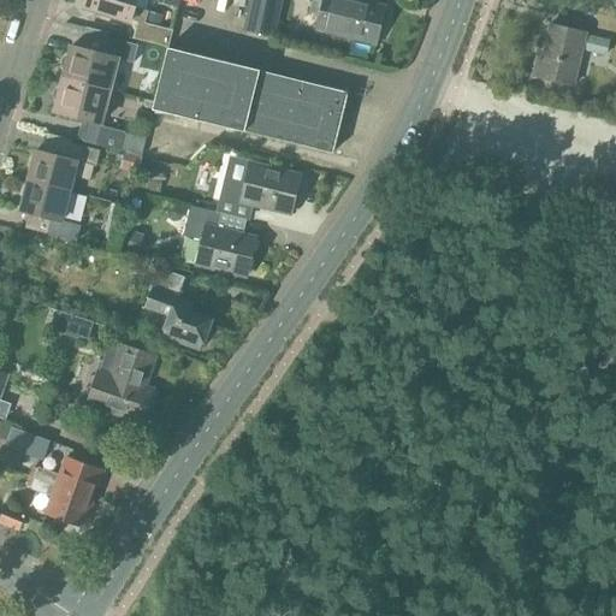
[(143,24),(148,12),(134,9),(136,0),(84,0),(86,0),(82,9),(129,22),(130,19),(137,22),(134,40),(167,48),(172,31),(143,24)]
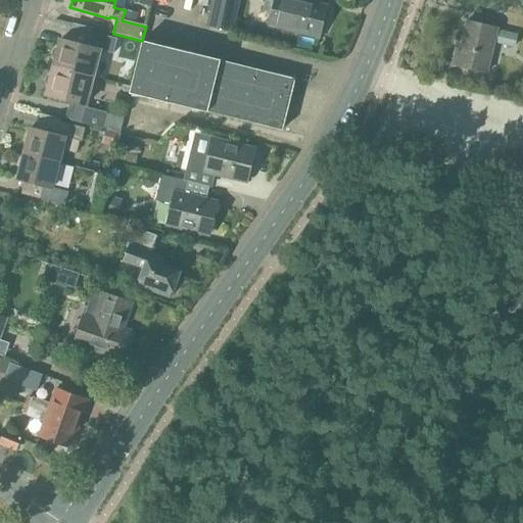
[(234,32),(240,0),(212,0),(210,12),(207,27),(215,28),(234,32)]
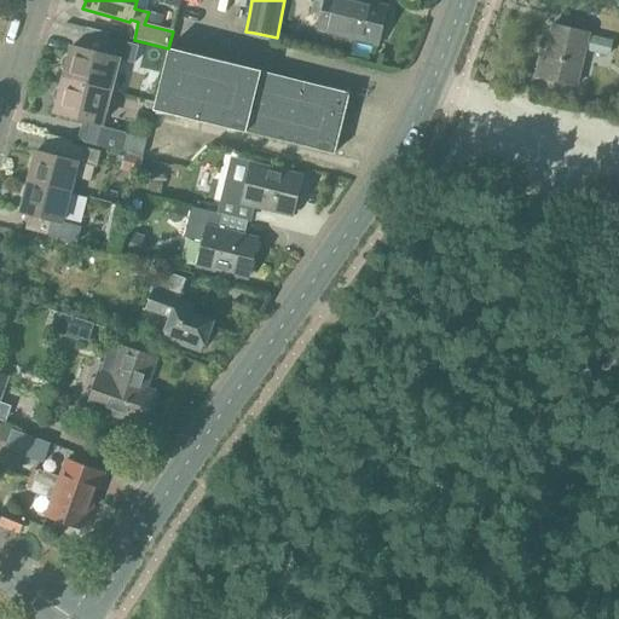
[(376,44),(386,9),(385,9),(386,6),(360,0),(327,0),(327,3),(325,1),(318,0),(314,0),(312,12),(322,15),(323,15),(319,29),(347,36),(376,44)]
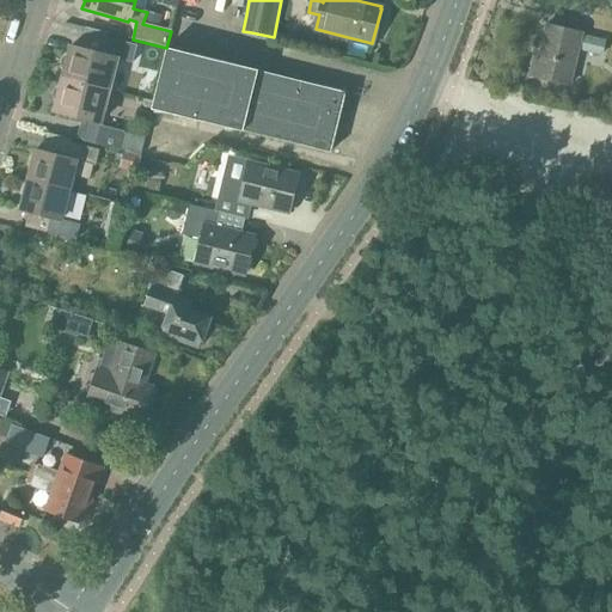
[(599,55),(603,42),(580,36),(580,35),(544,26),(537,50),(533,49),(527,75),(568,86),(577,50),(599,55)]
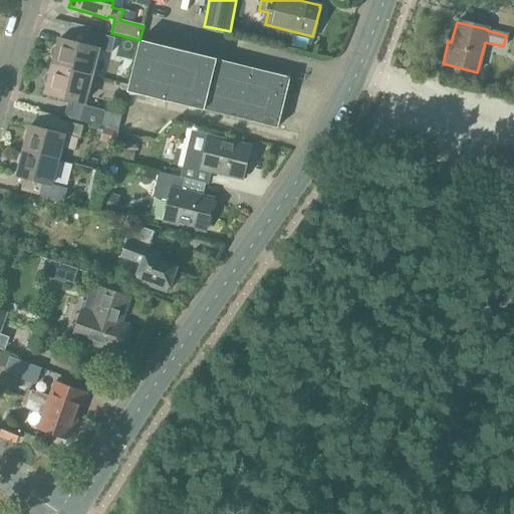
[(51,54),(51,55),(51,56),(51,57),(52,58),(52,59),(53,60),(54,61),(52,66),(89,75),(91,76),(98,49),(111,52),(115,38),(112,37),(90,33),(87,46),(59,40),(57,46),(56,46),(55,47),(54,47),(54,48),(53,48),(53,49),(52,49),(52,50),(51,51),(51,52),(51,53),(51,54)]
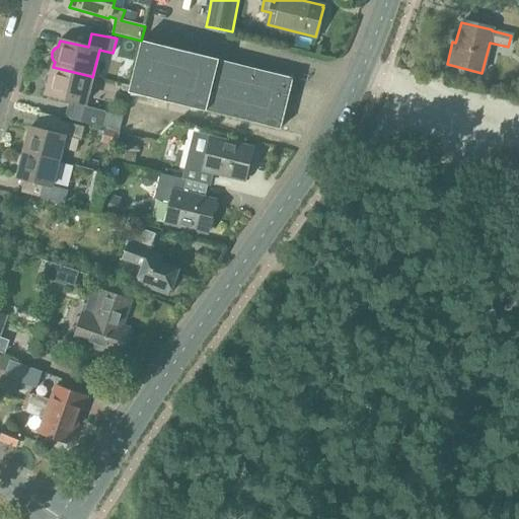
[(131,93),(130,98),(141,101),(142,96),(151,98),(150,103),(161,106),(162,101),(171,103),(170,108),(181,112),(182,106),(204,112),(203,117),(271,134),(271,133),(265,131),(266,127),(268,120),(263,119),(268,97),(273,99),(277,86),(142,53),(131,93)]
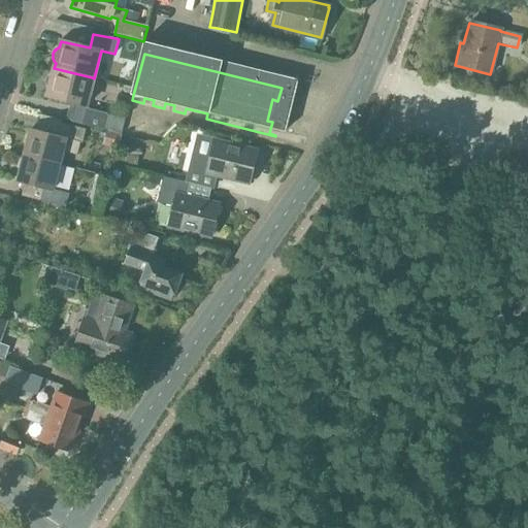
[(45,83),(45,84),(45,85),(46,85),(46,86),(46,87),(47,88),(47,89),(48,90),(47,96),(47,97),(74,103),(76,103),(72,121),(105,129),(119,133),(121,133),(124,120),(123,120),(107,116),(107,114),(86,109),(87,108),(87,106),(88,106),(94,78),(92,77),(54,68),(53,75),(52,75),(51,75),(50,76),(48,77),(47,78),(46,79),(46,80),(46,81),(45,83)]
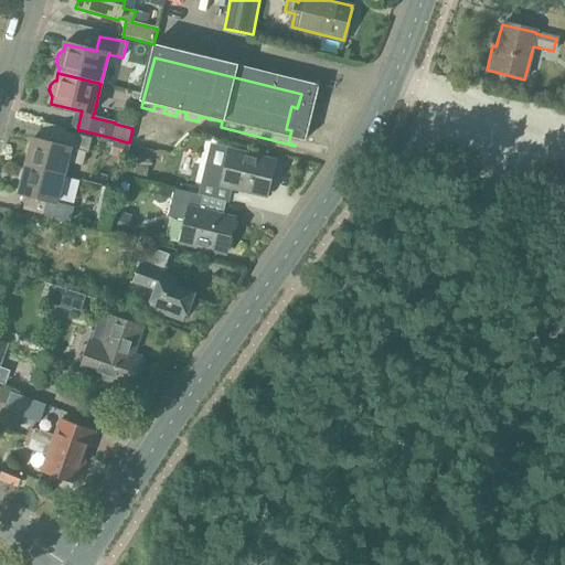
[(136,116),(138,105),(127,103),(125,113),(136,116)]
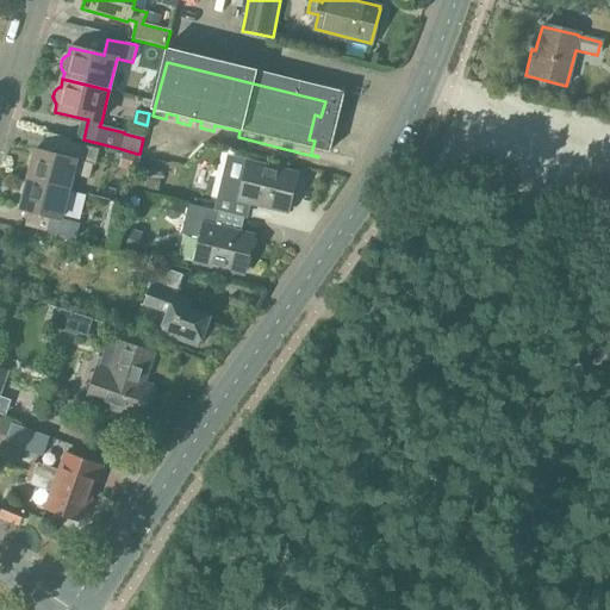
[(39,150),(31,179),(54,185),(67,188),(70,190),(74,175),(88,179),(93,163),(94,165),(95,165),(99,150),(98,150),(70,143),(67,157),(39,150)]
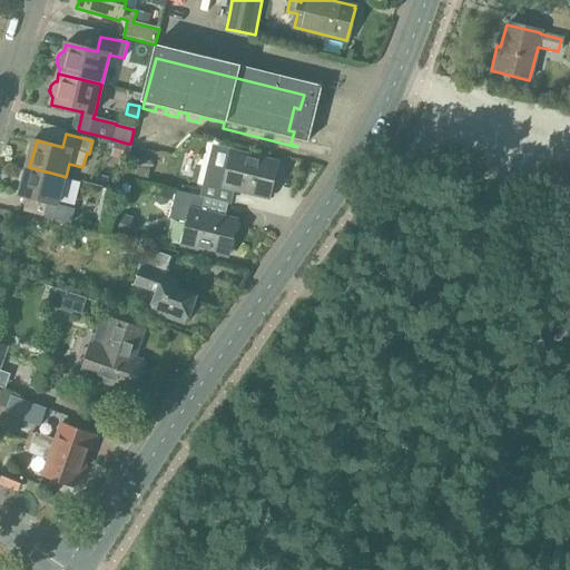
[(116,144),(112,156),(124,158),(126,159),(129,147),(128,147),(116,144)]
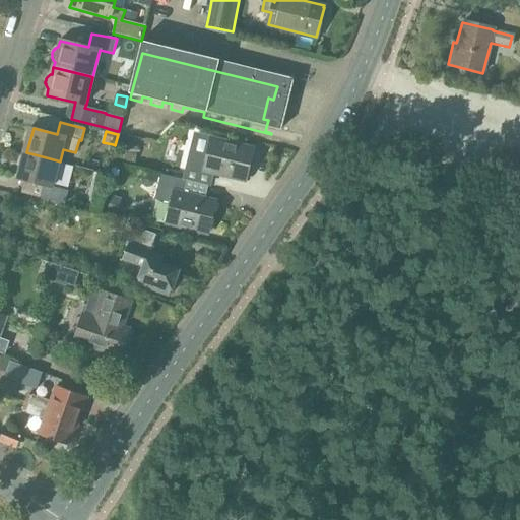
[(245,181),(252,151),(210,140),(205,159),(189,155),(183,181),(184,181),(207,187),(210,173),(245,181)]
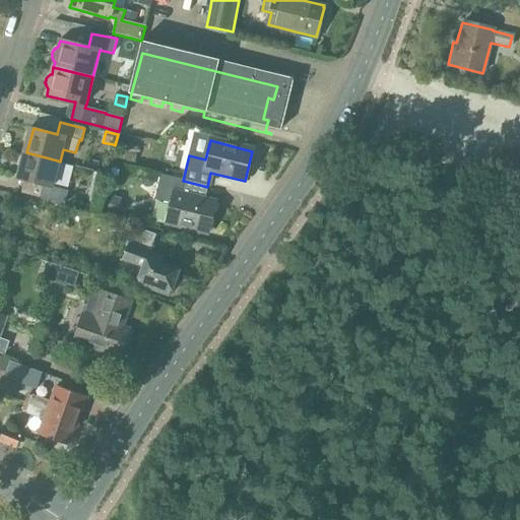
[(117,146),(114,159),(128,164),(132,150),(117,146)]
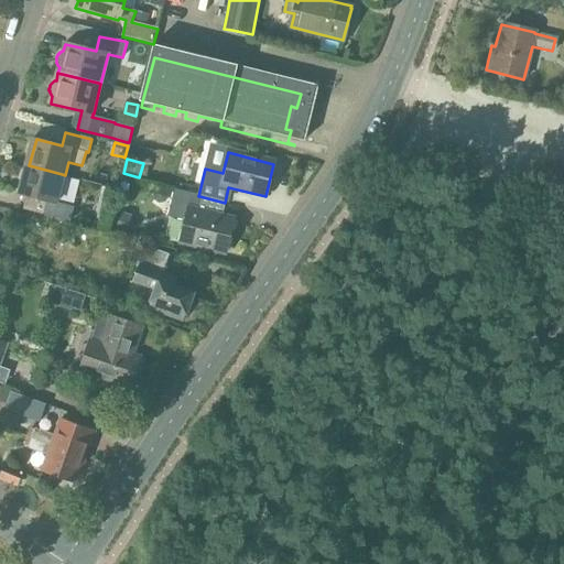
[(21,193),(21,194),(45,201),(47,201),(44,214),(68,219),(69,220),(73,207),(60,204),(57,203),(65,175),(62,174),(50,171),(29,165),(21,193)]
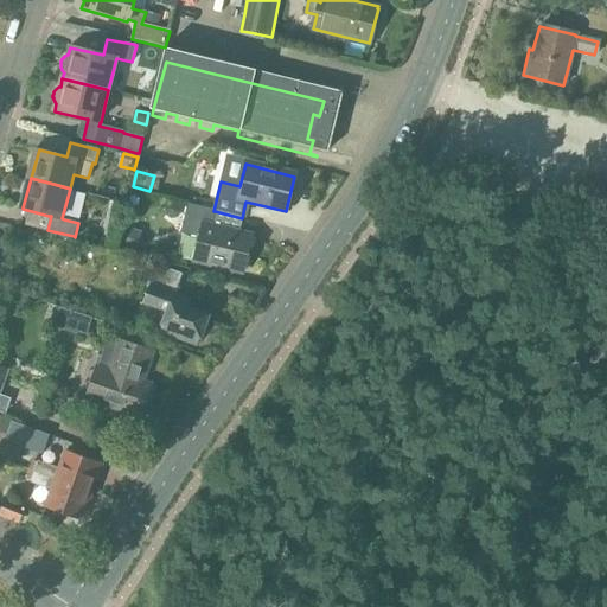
[(242,273),(250,237),(211,228),(215,211),(213,211),(186,204),(179,234),(198,238),(192,261),(242,273)]
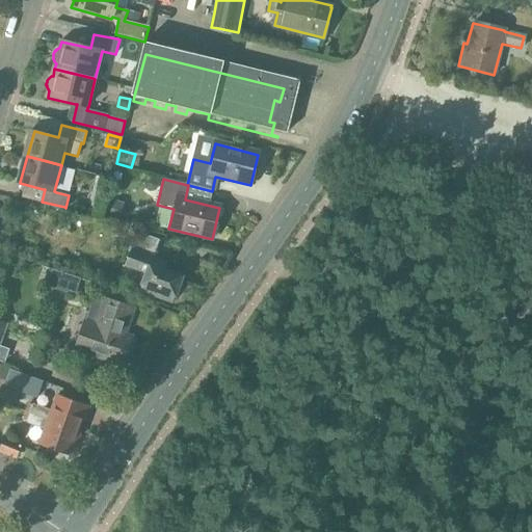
[(154,181),(148,181),(144,185),(145,190),(150,192),(155,192),(158,188),(157,183),(154,181)]
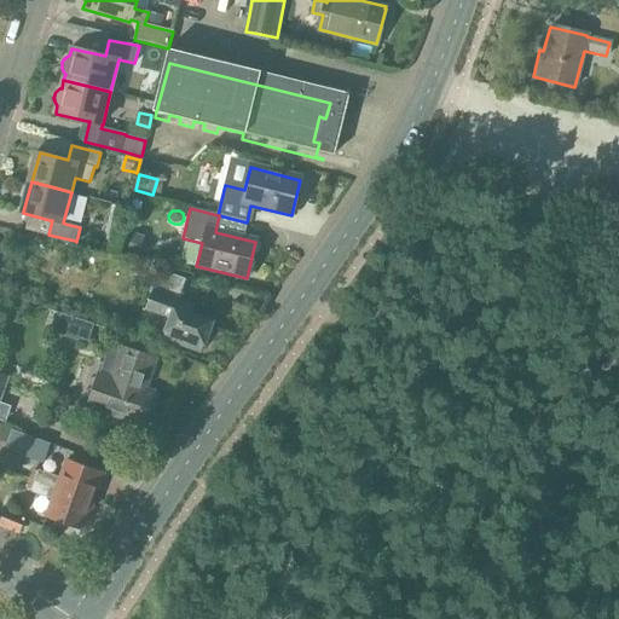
[(136,256),(140,239),(123,235),(119,252),(136,256)]
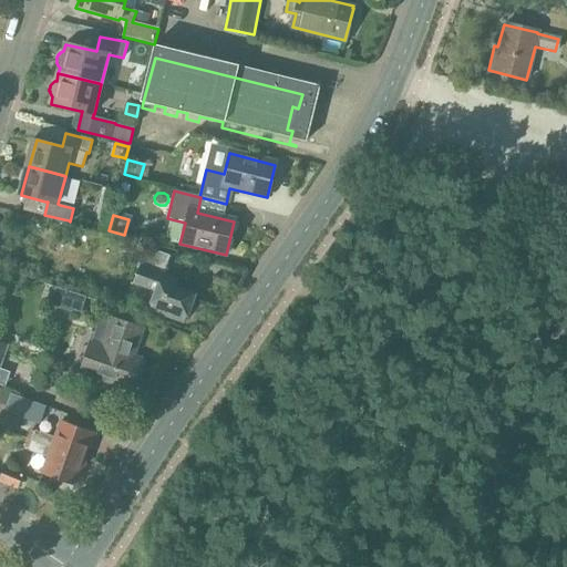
[(184,323),(193,296),(175,290),(177,284),(163,278),(171,256),(144,247),(136,268),(140,270),(135,285),(156,292),(148,311),(184,323)]
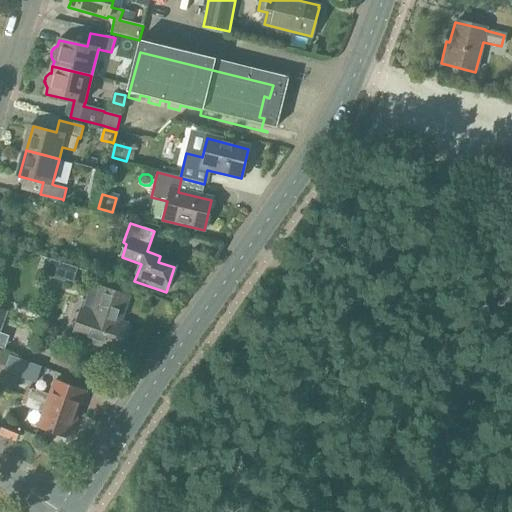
[(50,259),(48,264),(47,263),(43,274),(65,281),(65,279),(73,282),(78,268),(50,259)]
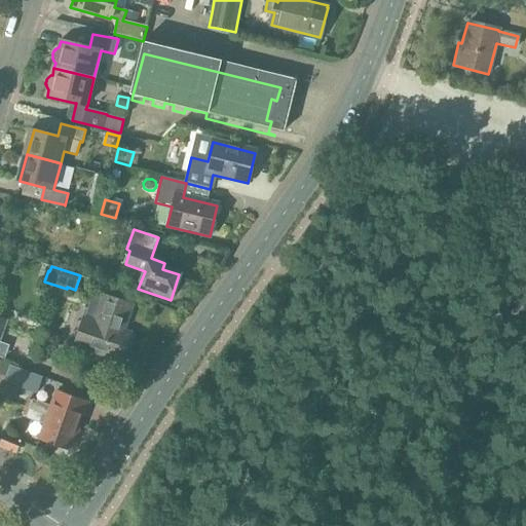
[(124,328),(132,306),(101,296),(91,323),(84,320),(74,347),(120,363),(129,336),(119,332),(121,327),(124,328)]
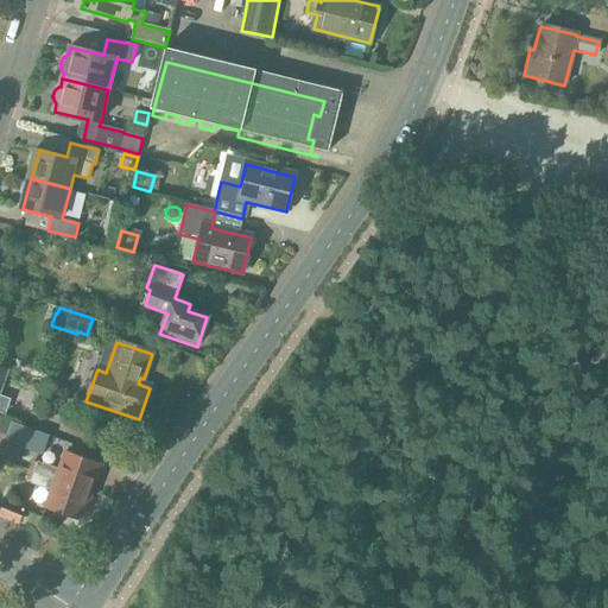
[(42,456),(48,437),(0,419),(0,435),(7,437),(5,443),(42,456)]
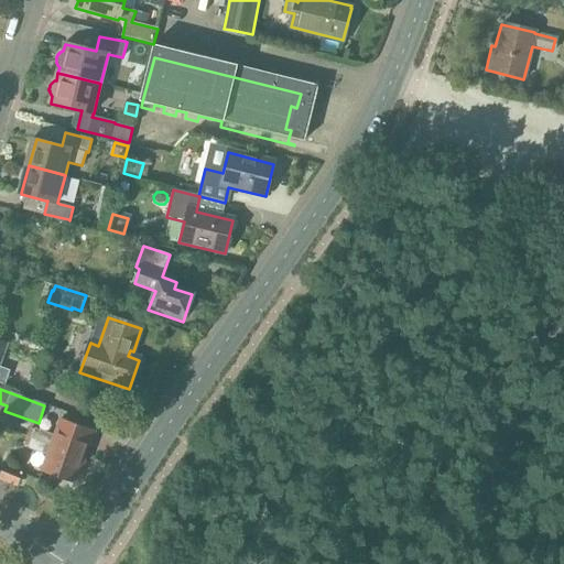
[(34,432),(32,437),(84,456),(86,457),(87,454),(95,432),(93,431),(60,419),(58,423),(54,435),(35,429),(34,432)]
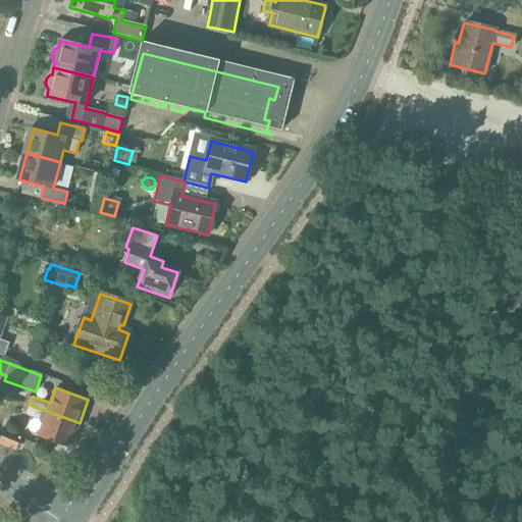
[(29,408),(27,414),(43,420),(42,422),(37,434),(39,435),(69,447),(70,447),(80,423),(77,422),(30,405),(29,408)]
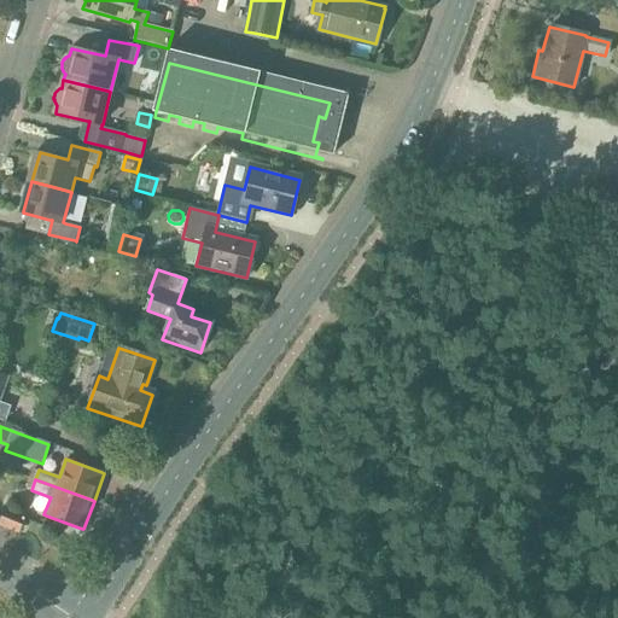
[(0,524),(19,531),(24,519),(4,511),(0,520),(0,524)]
